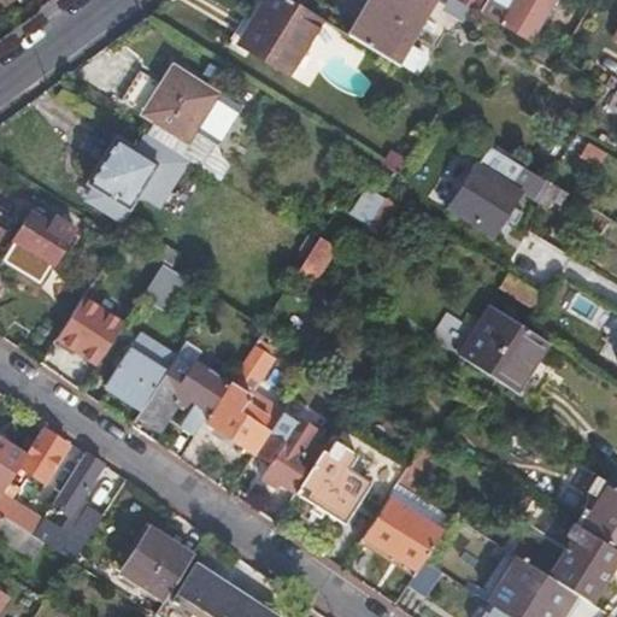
[(322,18),(292,0),(264,0),(254,17),(246,12),(230,36),(288,71),(322,18)]
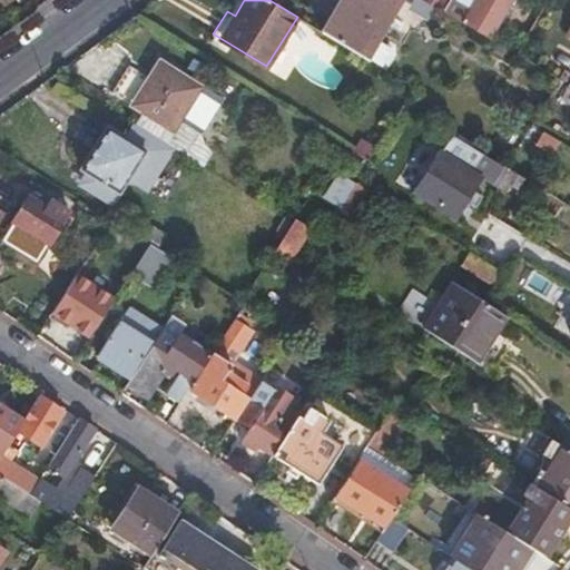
[(342,0),(338,7),(382,33),(394,12),(401,0),(342,0)]
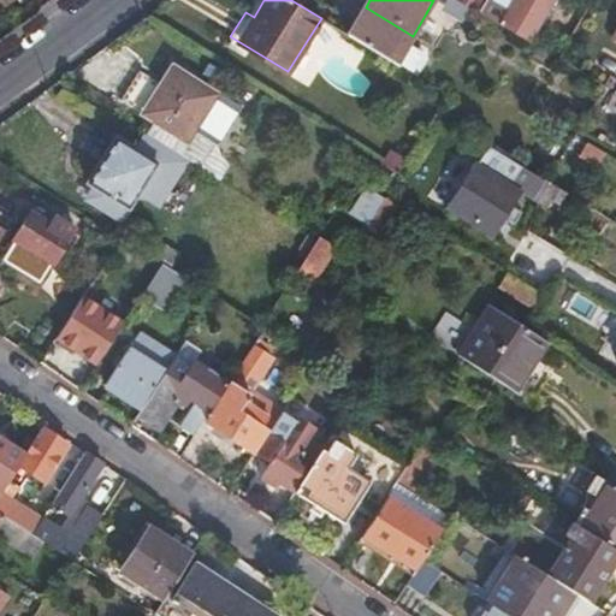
[(484,0),(477,13),(526,42),(550,0),(484,0)]
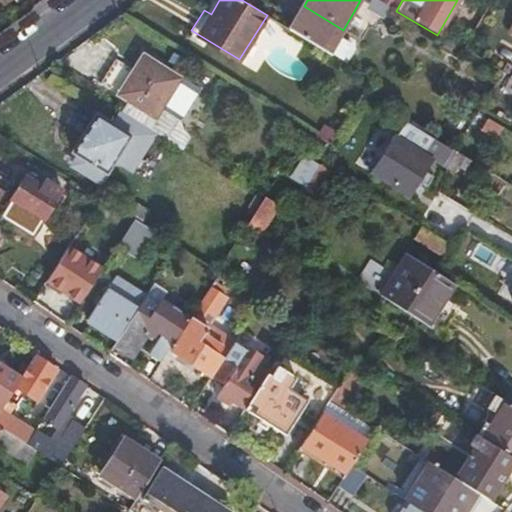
[(330,53),(343,30),(304,6),(290,29),(330,53)]
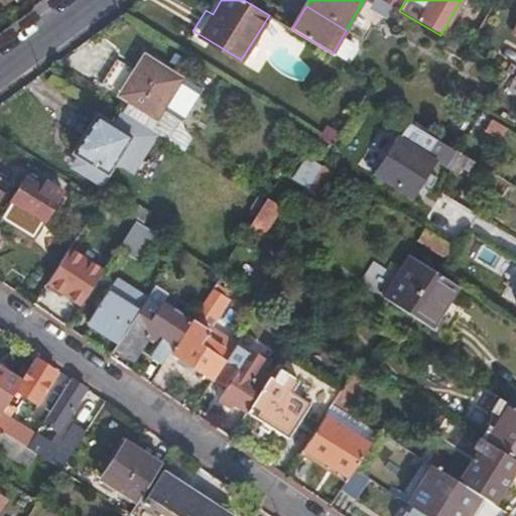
[(128,104),(123,114),(165,141),(179,121),(162,110),(181,80),(142,55),(125,83),(117,97),(128,104)]
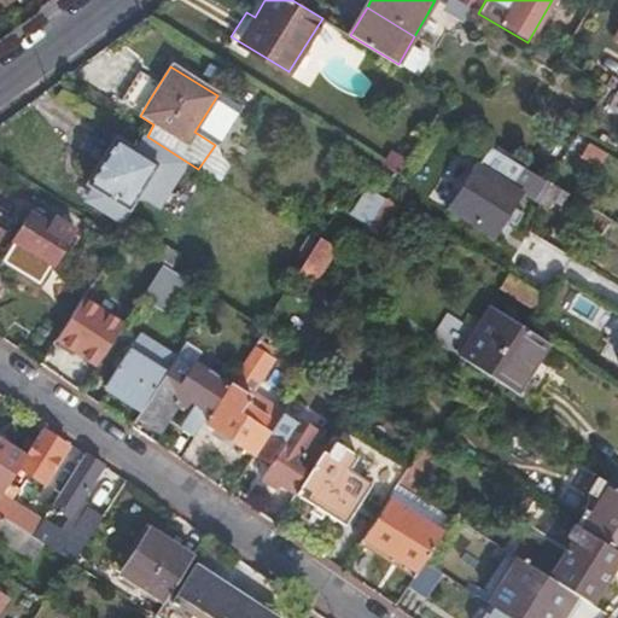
[(617,86),(607,106),(617,112),(617,86)]
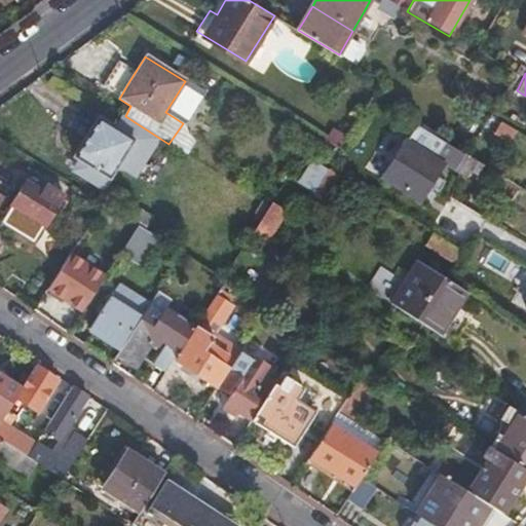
[(103,87),(119,99),(127,84),(111,74),(103,87)]
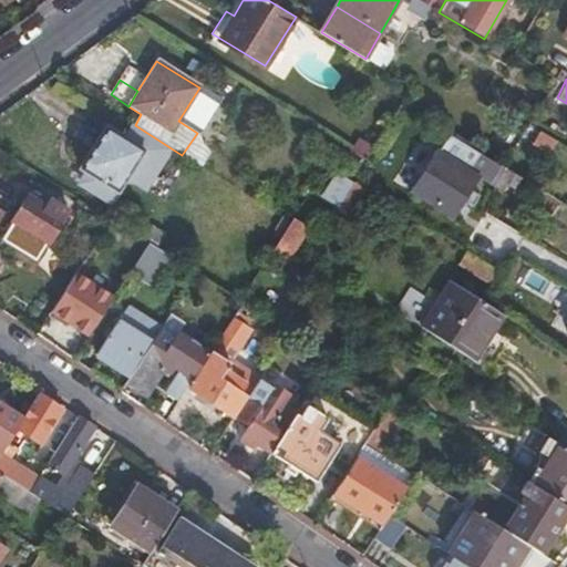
[(142,150),(106,126),(80,168),(95,177),(89,187),(111,200),(142,150)]
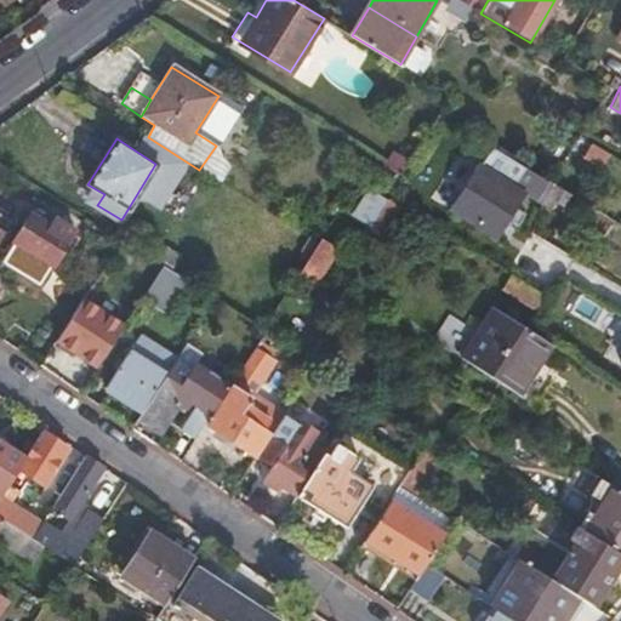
[(593,144),(591,143),(582,155),(600,167),(609,154),(607,153),(593,144)]
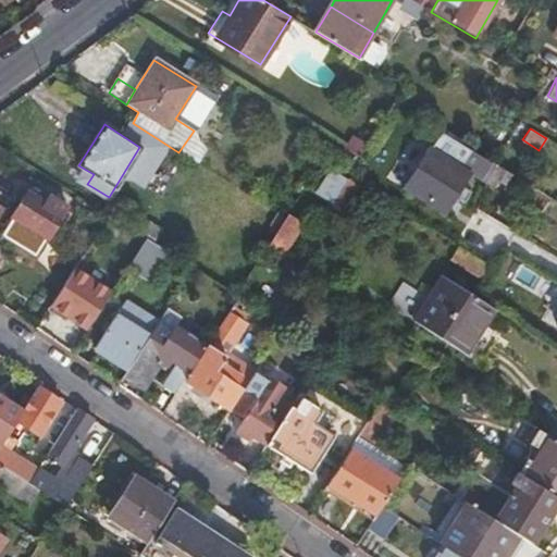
[(345,149),(350,152),(358,139),(351,136),(345,149)]
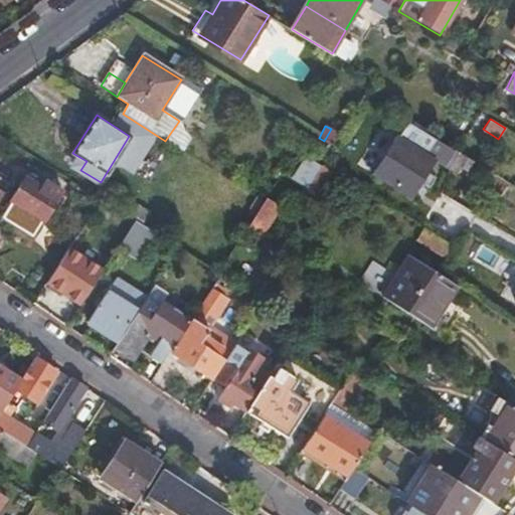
[(324,141),(332,146),(339,134),(331,129),(324,141)]
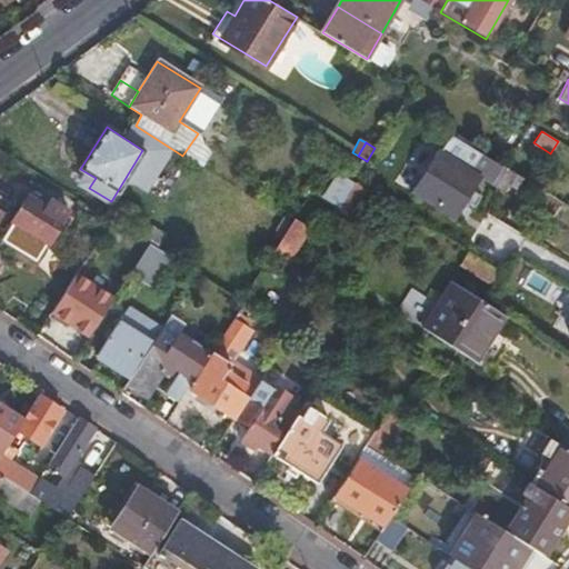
[(495,179),(503,165),(480,150),(469,168),(437,149),(411,191),(435,206),(436,203),(456,216),(457,213),(471,190),(480,176),(487,179),(489,176),(495,179)]
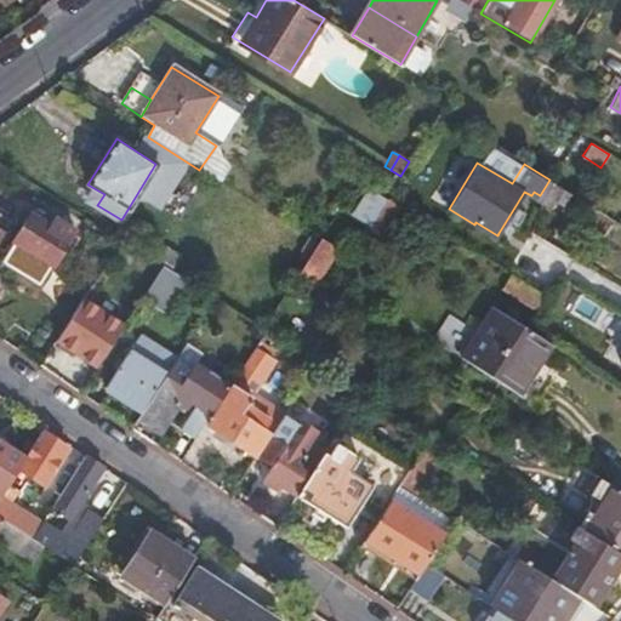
[(376,229),(388,199),(362,189),(351,220),(376,229)]
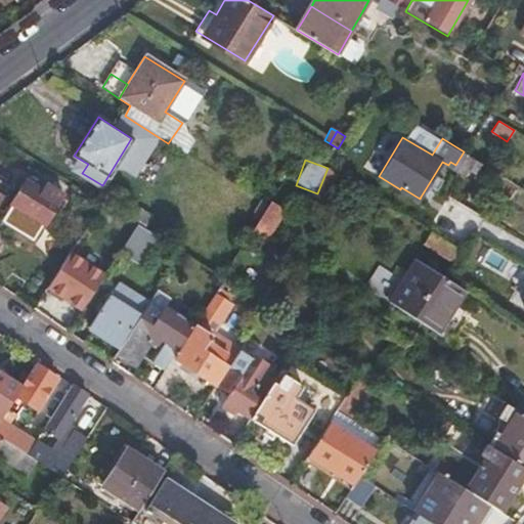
[(434,175),(421,197),(430,202),(444,181),(439,178),(434,175)]
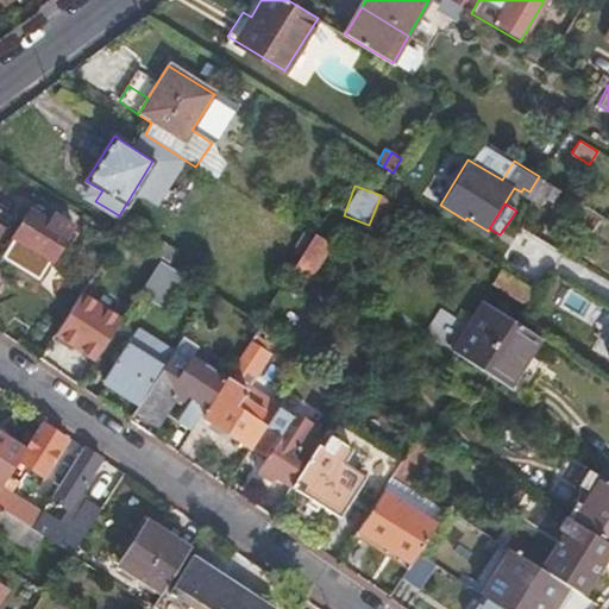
[(0,265),(36,289),(52,261),(74,226),(55,213),(49,223),(30,211),(13,236),(0,257),(0,265)]
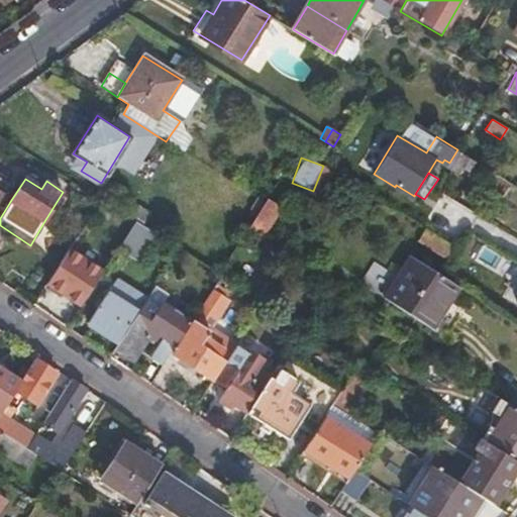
[(455,200),(469,209),(475,199),(461,191),(455,200)]
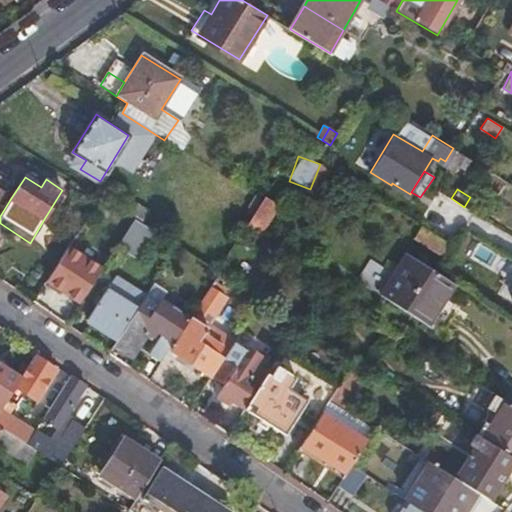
[(245,227),(261,201),(256,198),(249,207),(250,211),(242,225),(245,227)]
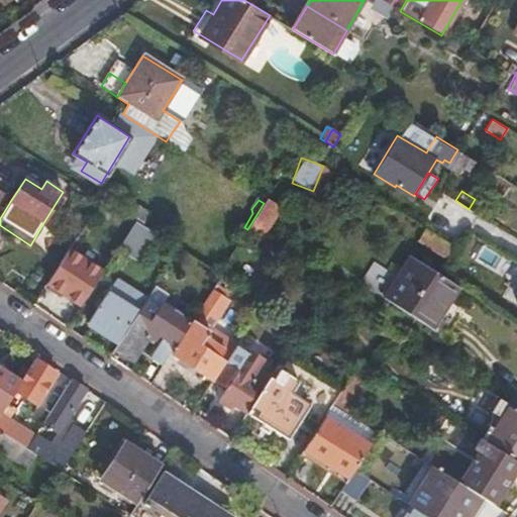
[(149,213),(131,201),(124,212),(143,223),(149,213)]
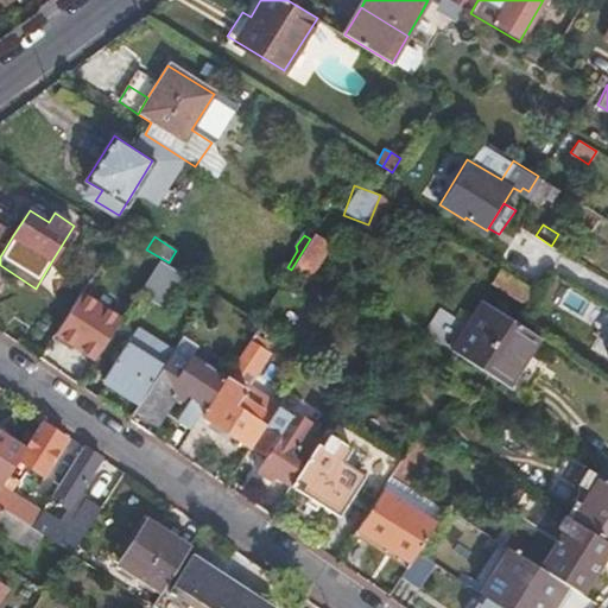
[(182,273),(160,260),(139,293),(159,308),(182,273)]
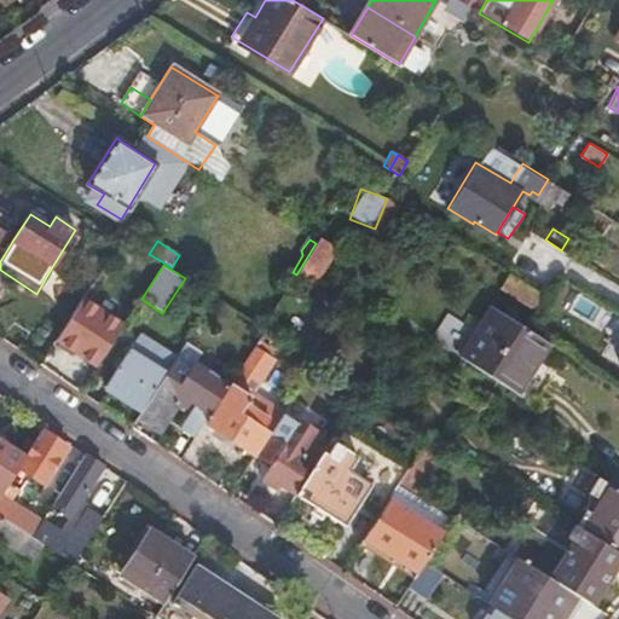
[(509,272),(498,290),(532,311),(543,291),(509,272)]
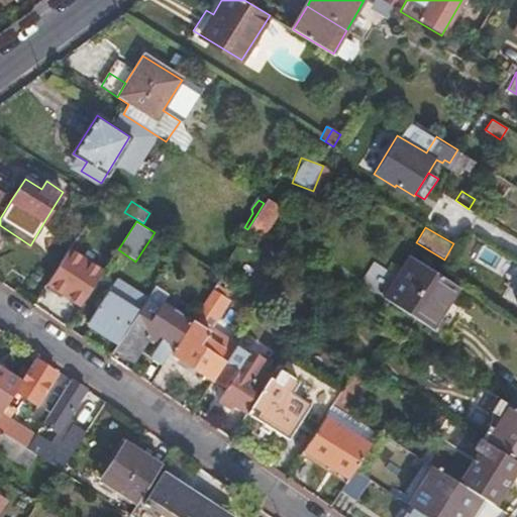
[(75,240),(79,235),(68,229),(64,234),(57,244),(53,242),(52,243),(46,251),(61,261),(70,247),(75,240)]
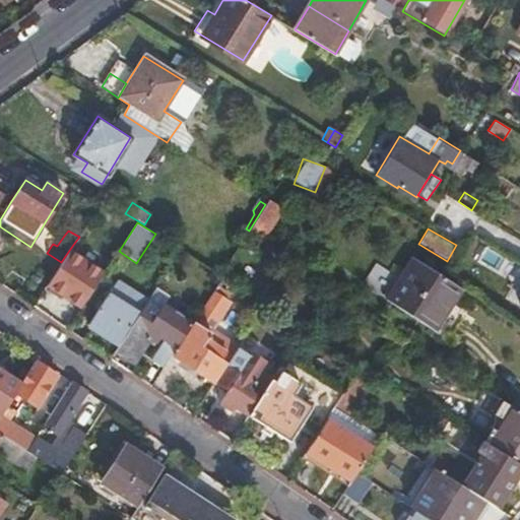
[(47,253),(52,245),(49,242),(44,250),(45,251),(47,253)]
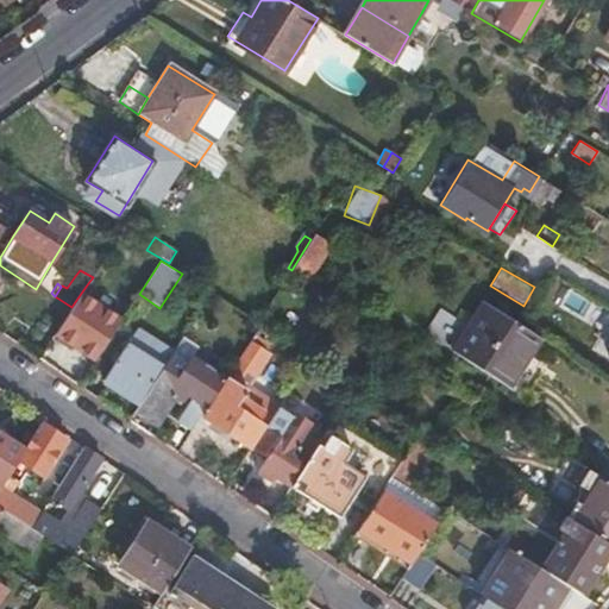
[(102,306),(82,292),(71,307),(57,330),(99,356),(123,320),(102,306)]
